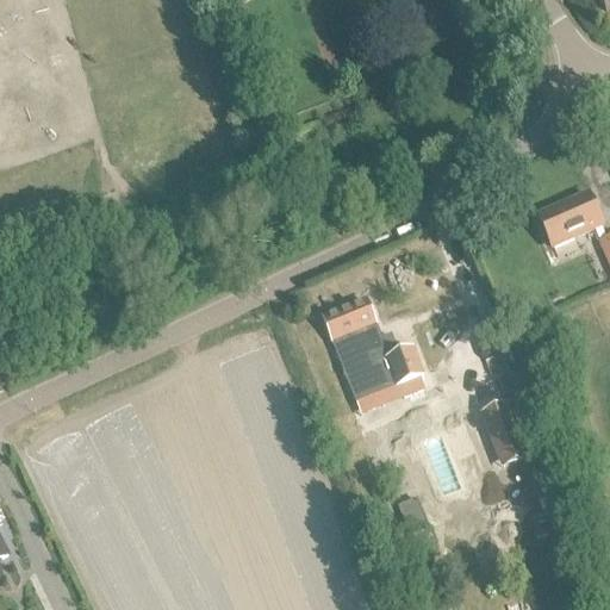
[(539,221),(552,251),(602,230),(587,198),(539,221)]
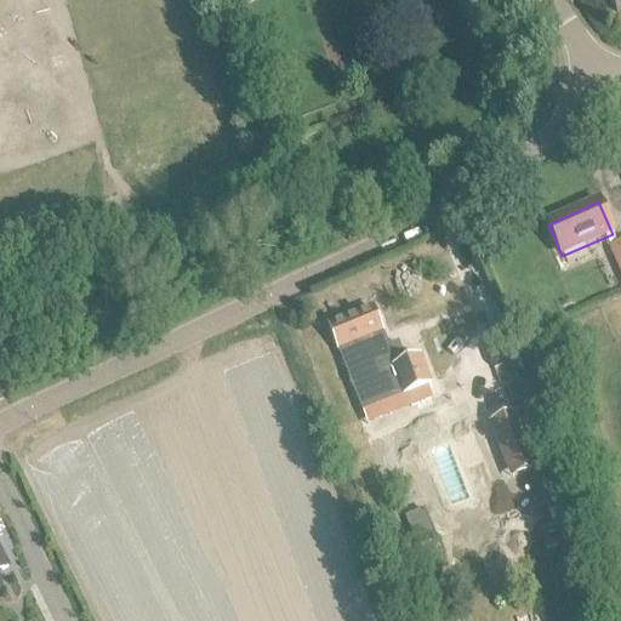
[(620,245),(610,251),(620,275),(620,245)]
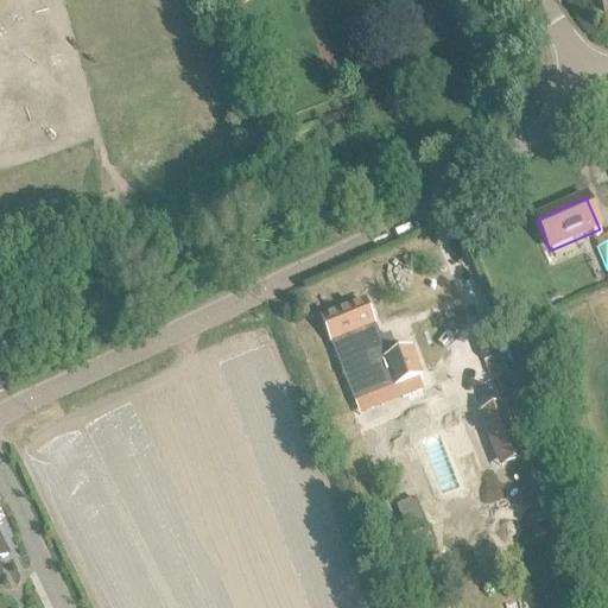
[(363,304),(322,321),(349,392),(390,377),(394,390),(396,390),(401,401),(422,394),(417,381),(420,380),(411,353),(398,359),(390,337),(379,342),(373,329),(363,304)]
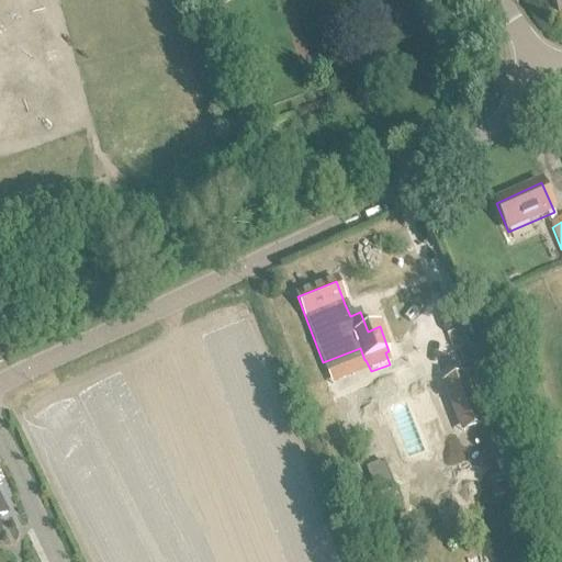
[(467,375),(444,384),(462,433),(485,424),(467,375)]
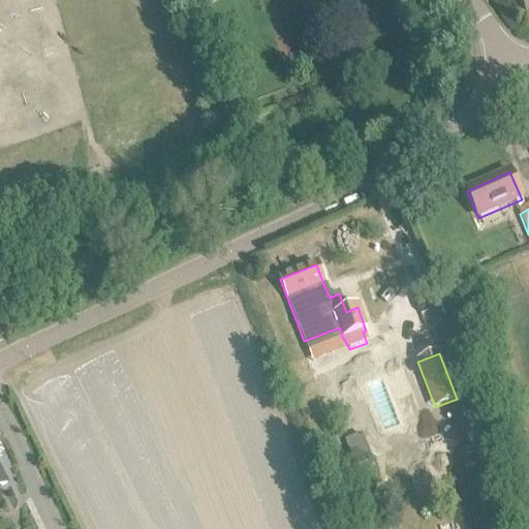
[(470,457),(460,460),(464,471),(473,468),(470,457)]
